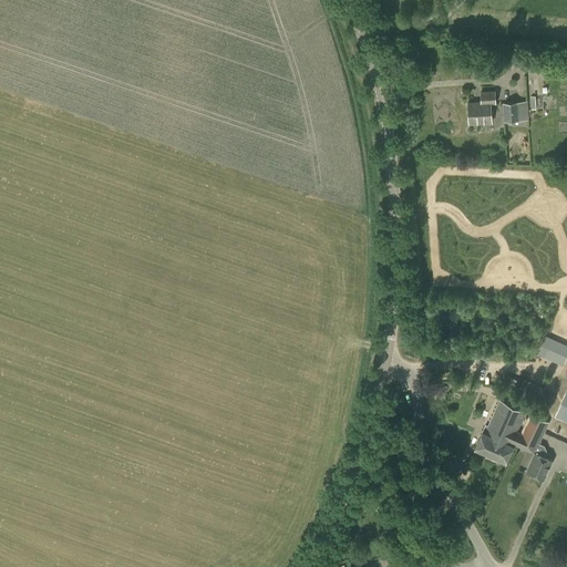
[(491,102),(495,102),(494,93),(481,93),(482,103),(467,103),(468,123),(492,122),(491,102)]
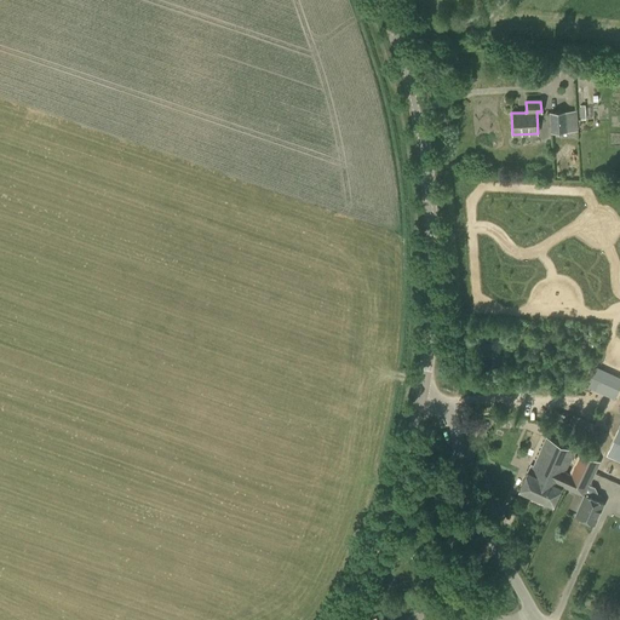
[(551,132),(568,132),(567,112),(550,113),(551,132)]
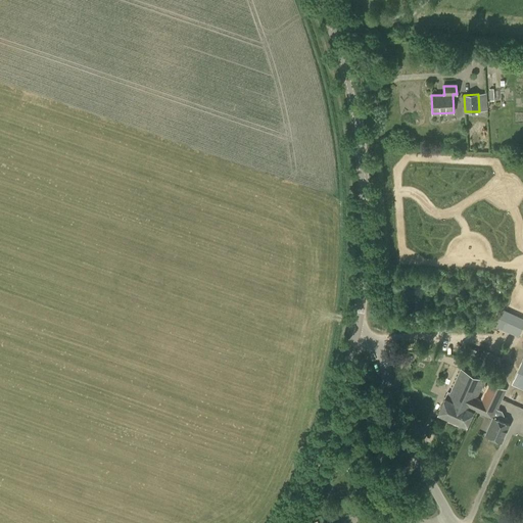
[(522,326),(518,324),(501,317),(495,327),(513,334),(519,337),(522,326)]
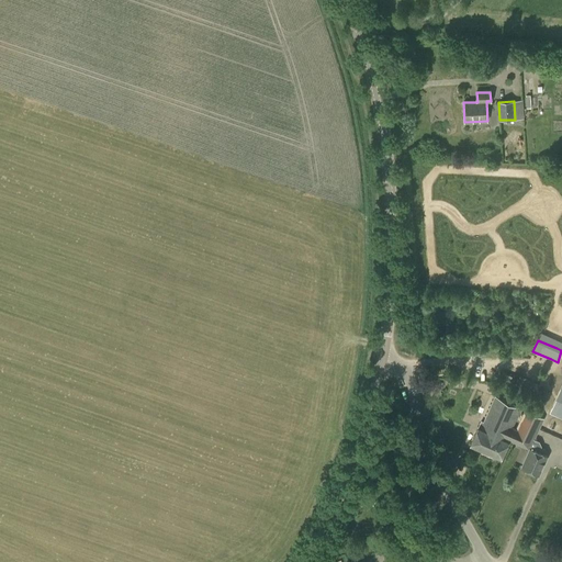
[(539,388),(520,380),(516,390),(535,398),(539,388)]
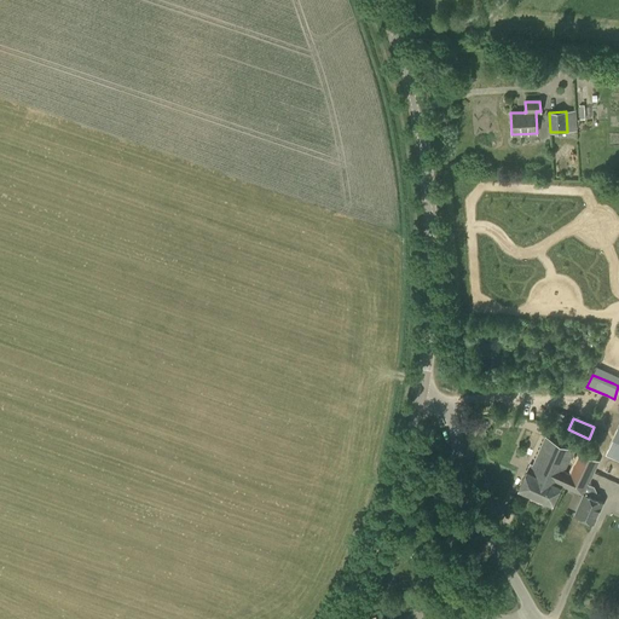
[(561,486),(563,487),(565,486),(560,484),(562,478),(567,479),(570,473),(568,474),(565,472),(574,450),(545,437),(533,466),(530,463),(519,490),(553,504),(561,486)]
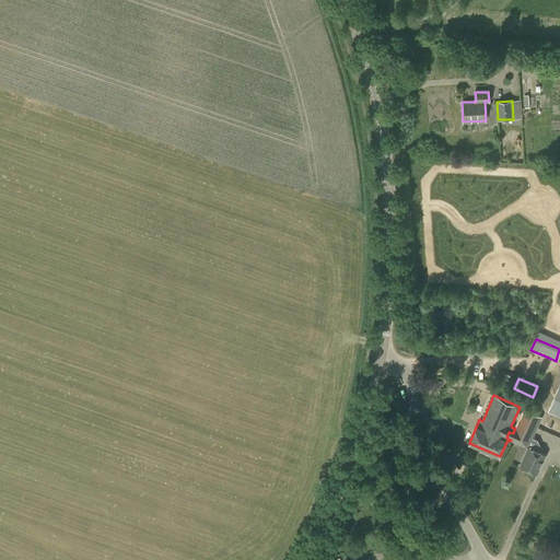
[(523,409),(515,428),(513,433),(509,432),(506,438),(511,440),(510,441),(526,447),(518,466),(537,474),(546,454),(537,450),(539,444),(537,440),(533,438),(541,417),(523,409)]
